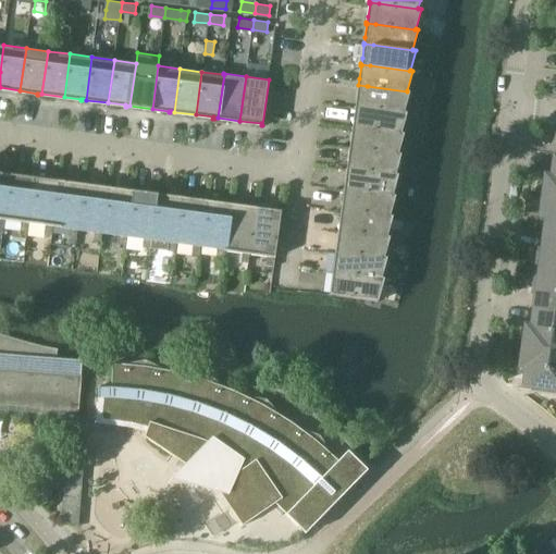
[(357,99),(356,106),(365,107),(404,112),(404,111),(410,91),(407,90),(407,91),(367,86),(368,86),(358,85),(357,86),(358,86),(357,99)]
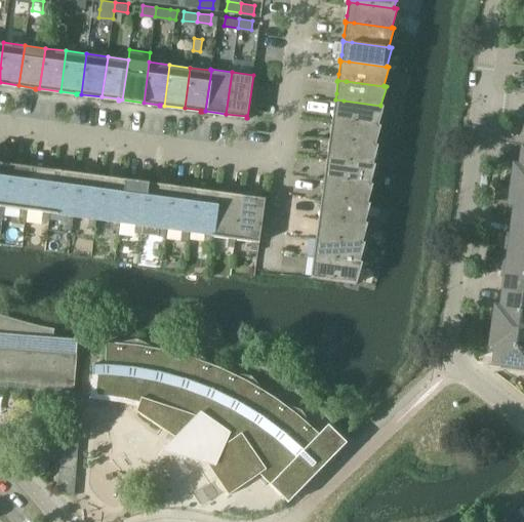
[(333,113),(332,119),(340,120),(377,125),(378,124),(384,106),(380,105),(380,106),(344,101),(335,99),(334,99),(334,101),(335,101),(333,113)]
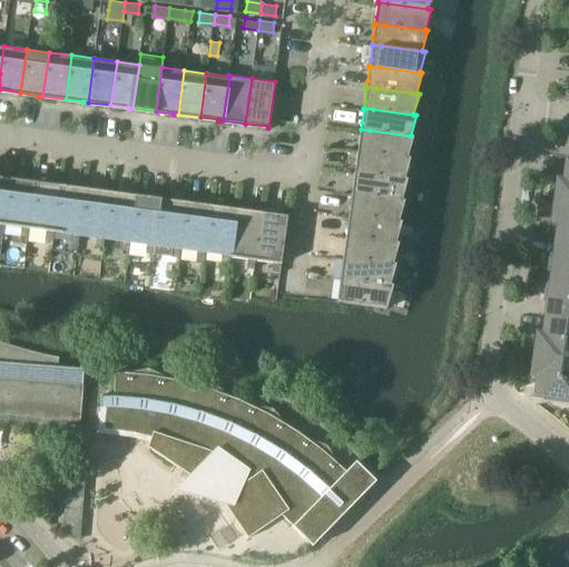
[(360,144),(359,150),(368,152),(408,157),(408,156),(413,136),(411,135),(410,136),(370,130),(361,129),(360,130),(361,130),(360,144)]
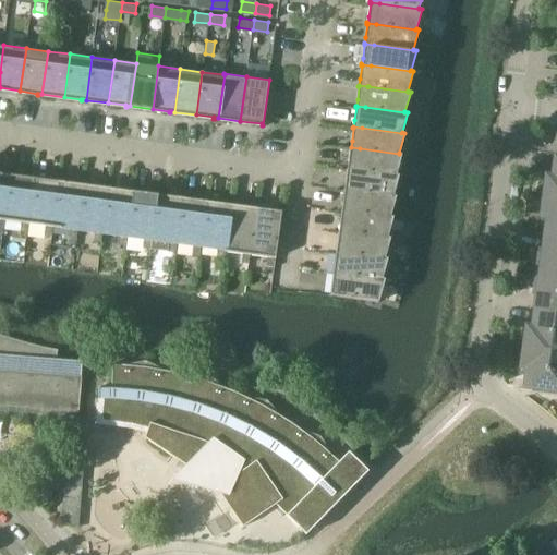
[(349,161),(348,168),(356,169),(396,175),(397,173),(402,154),(399,153),(399,154),(360,148),(351,147),(350,147),(350,148),(351,148),(349,161)]
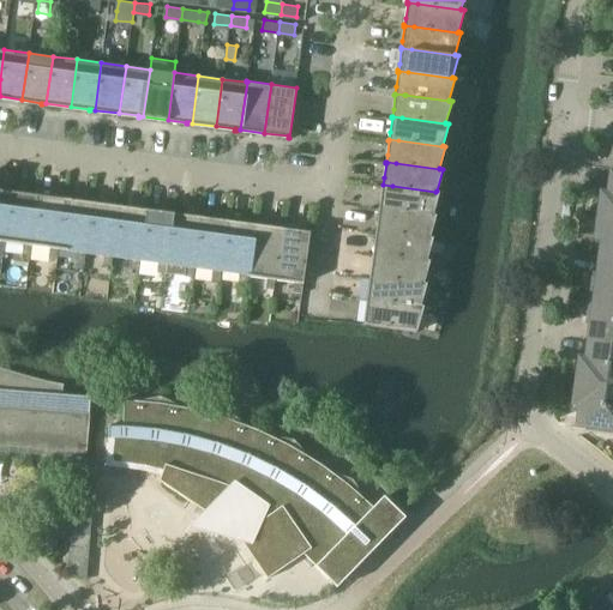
[(604,192),(600,212),(612,213),(612,182),(611,192),(604,192)]
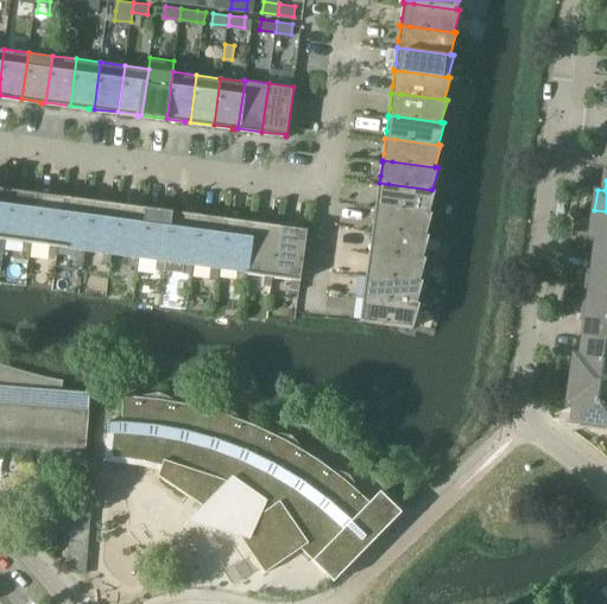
[(377,198),(377,205),(386,207),(429,213),(429,211),(435,190),(432,189),(431,190),(389,184),(379,183),(378,183),(378,184),(379,184),(377,198)]
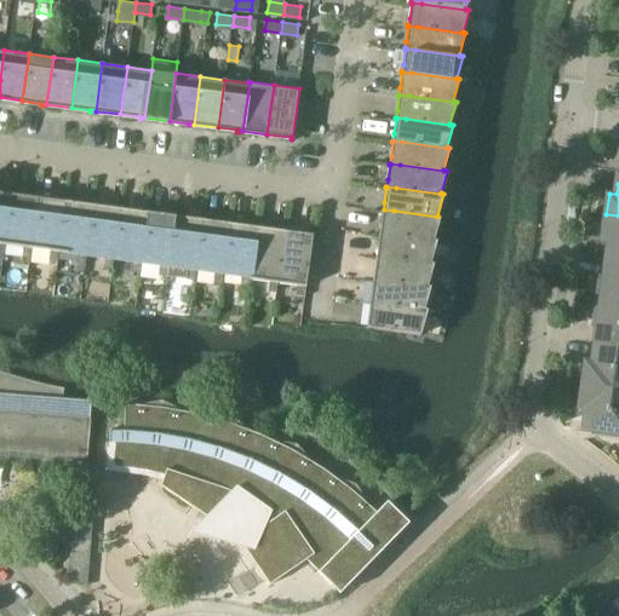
[(0,251),(4,252),(5,242),(12,193),(13,193),(13,191),(4,190),(3,195),(0,195),(0,251)]
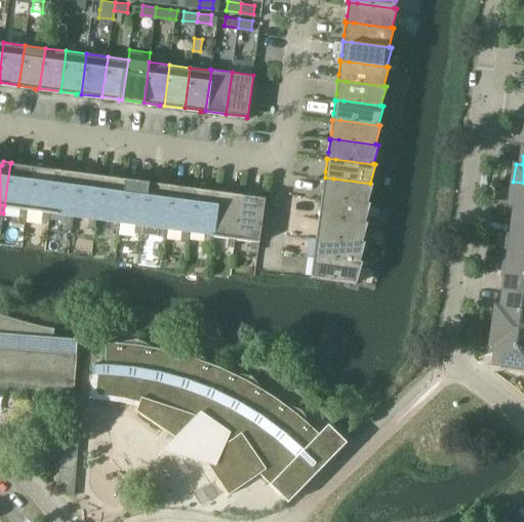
[(22,164),(11,163),(10,163),(4,205),(21,207),(19,215),(27,216),(28,208),(34,166),(34,165),(26,164),(26,169),(22,168),(22,164)]
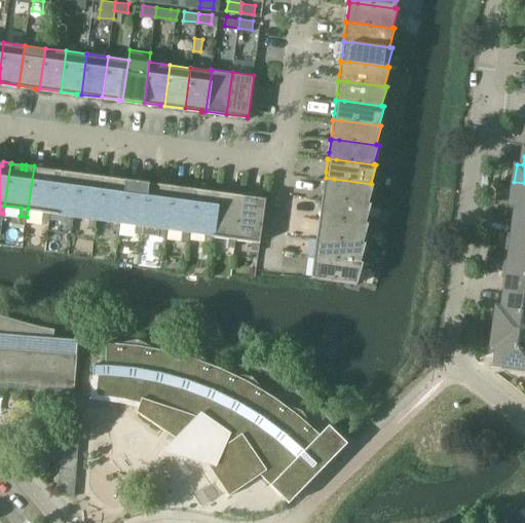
[(49,220),(51,212),(57,170),(58,170),(58,169),(49,167),(48,173),(44,172),(45,167),(34,166),(28,209),(44,211),(43,219),(49,220)]
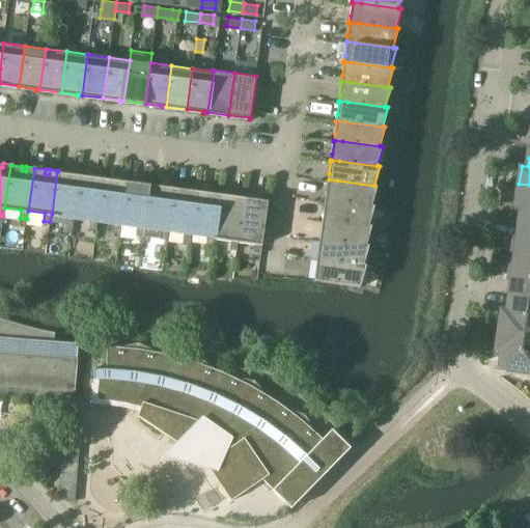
[(68,172),(58,171),(57,171),(52,214),(67,216),(66,225),(74,225),(75,217),(81,174),(82,173),(73,172),(73,177),(68,176),(68,172)]
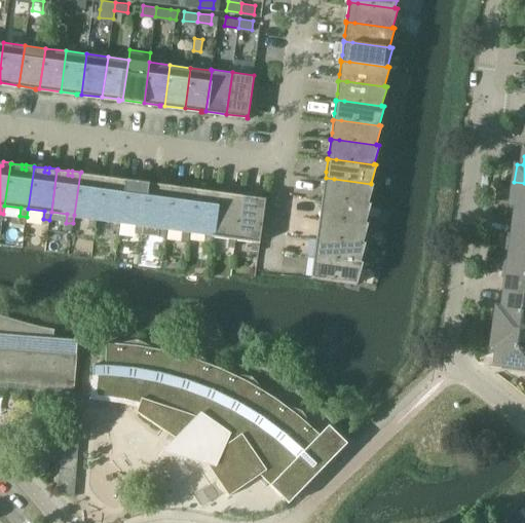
[(91,174),(80,173),(74,215),(90,217),(89,226),(97,226),(98,218),(104,176),(104,175),(96,174),(95,179),(90,178),(91,174)]
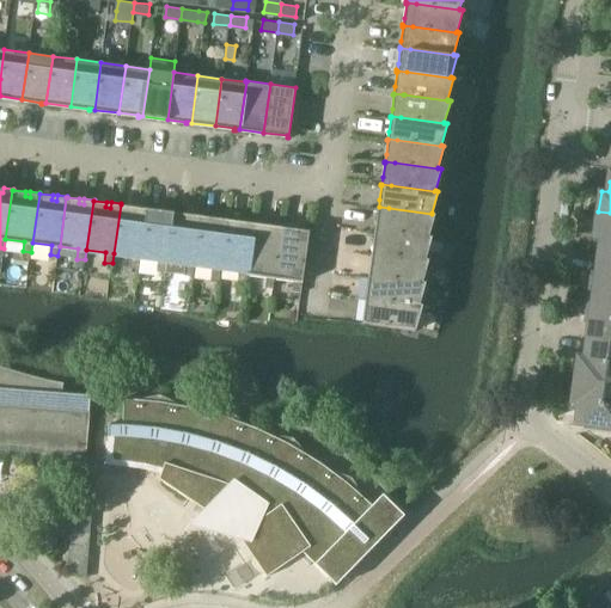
[(134,206),(121,204),(114,253),(133,256),(130,266),(139,268),(140,257),(147,208),(148,208),(148,207),(139,206),(138,212),(133,210),(134,206)]
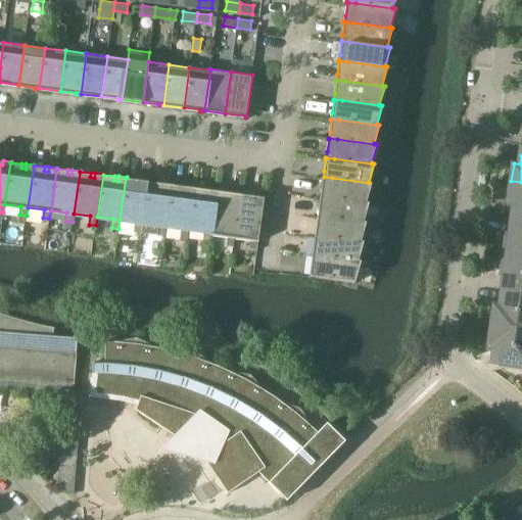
[(322,190),(321,196),(329,197),(329,198),(366,202),(367,201),(372,183),(369,182),(369,183),(332,178),(324,177),(323,177),(323,178),(322,190)]
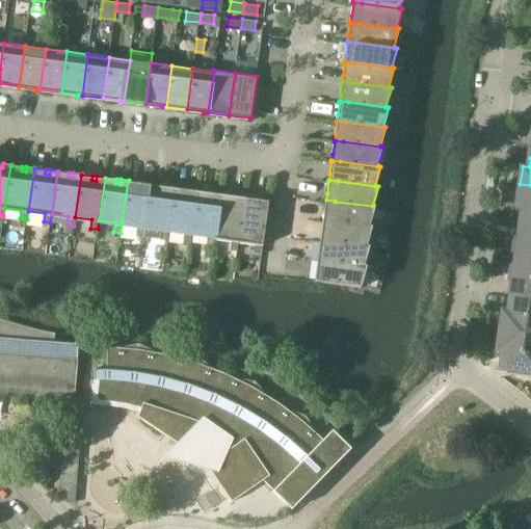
[(139,182),(129,181),(128,181),(122,223),(138,226),(137,235),(144,235),(152,184),(152,183),(143,182),(143,187),(139,186),(139,182)]
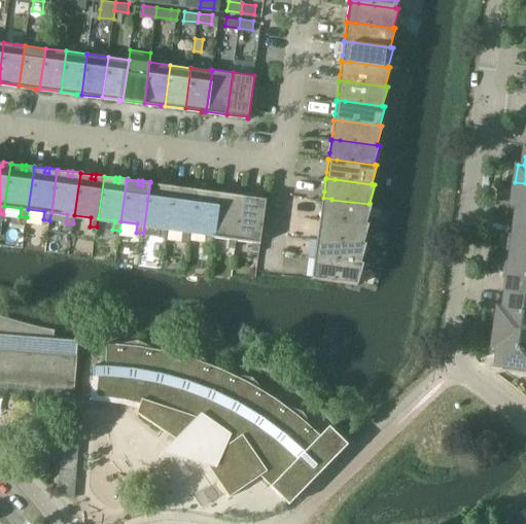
[(162,184),(150,182),(143,233),(160,235),(160,236),(166,237),(168,228),(173,185),(174,185),(174,184),(166,183),(165,188),(161,187),(162,184)]
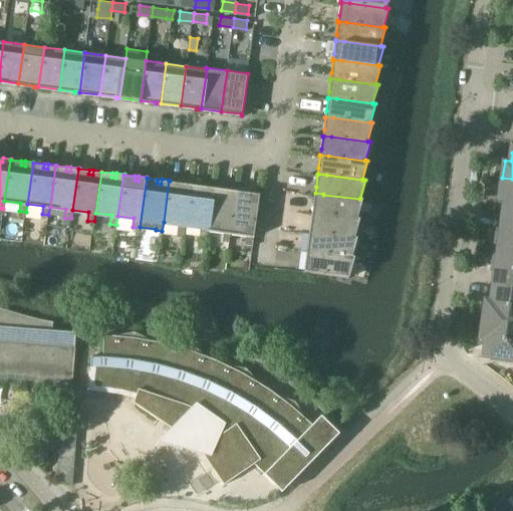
[(512,179),(502,178),(500,196),(506,197),(504,214),(512,215),(512,179)]
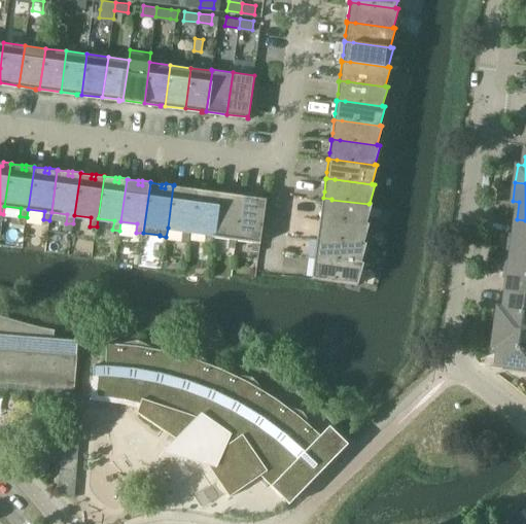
[(184,187),(174,185),(173,185),(168,228),(183,231),(182,239),(189,240),(190,231),(197,188),(198,187),(188,186),(188,191),(184,190),(184,187)]
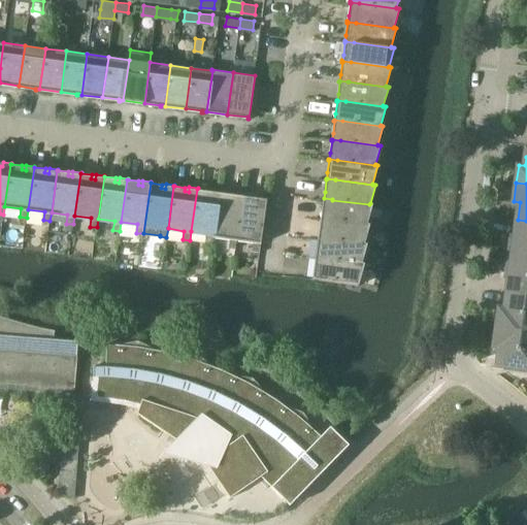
[(208,191),(197,189),(191,231),(207,234),(206,242),(213,243),(215,236),(221,192),(221,191),(212,190),(211,195),(207,194),(208,191)]
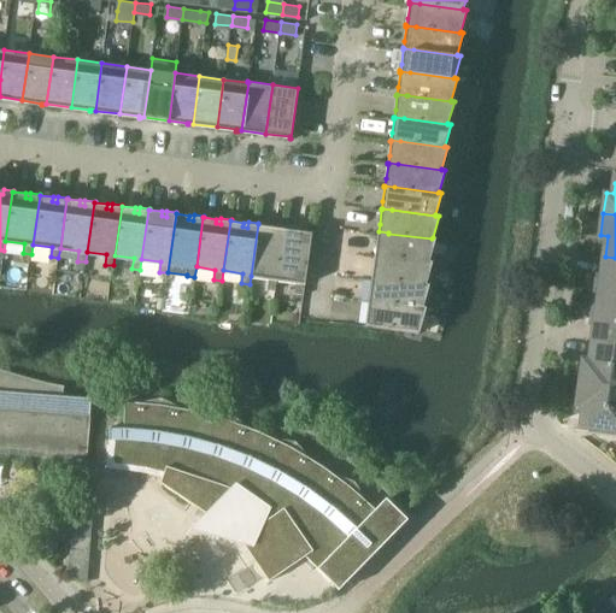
[(258,224),(251,276),(269,278),(268,288),(276,289),(277,280),(285,228),(286,228),(286,227),(276,225),(275,231),(270,230),(271,227),(258,224)]
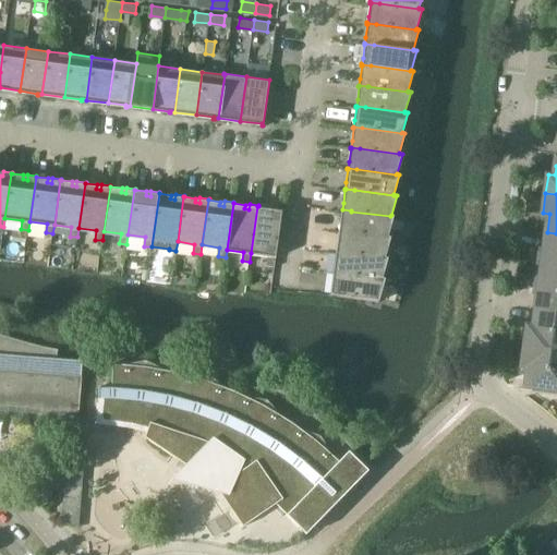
[(267,264),(275,265),(282,208),(274,207),(274,213),(269,213),(269,208),(258,206),(257,206),(251,253),(268,255),(267,264)]
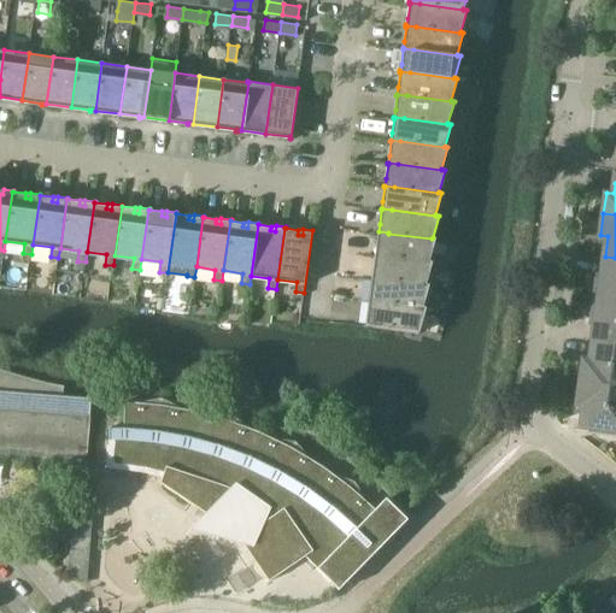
[(376,247),(376,254),(386,255),(386,257),(429,261),(429,260),(435,239),(433,237),(432,239),(388,234),(388,233),(379,231),(377,231),(377,233),(379,233),(376,247)]
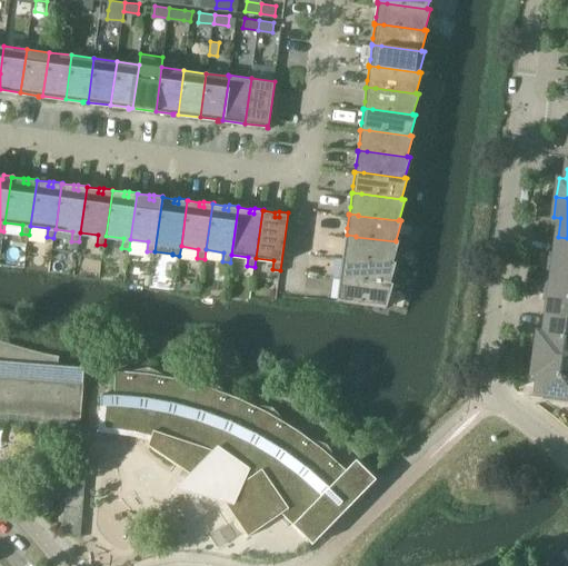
[(345,249),(344,256),(352,257),(352,258),(392,262),(392,261),(399,241),(396,240),(396,241),(356,237),(356,236),(347,235),(346,235),(346,236),(345,249)]
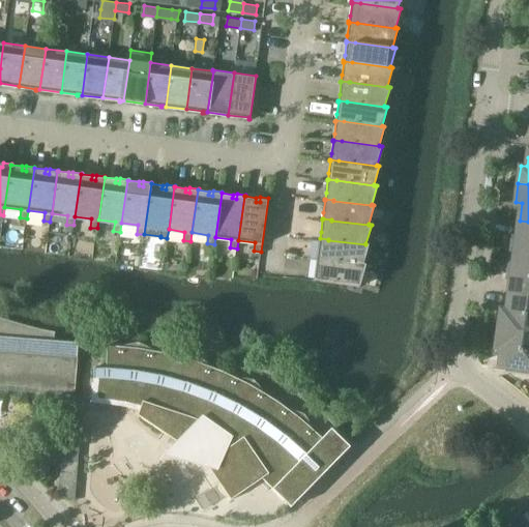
[(511,237),(508,255),(528,258),(528,222),(520,221),(517,237),(511,237)]
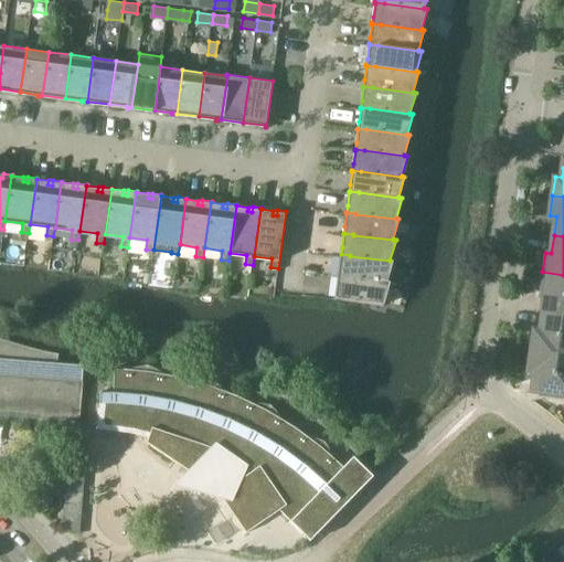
[(339,268),(338,275),(348,276),(347,277),(387,282),(387,281),(393,261),(390,260),(390,261),(350,256),(350,255),(341,254),(340,254),(340,255),(341,255),(339,268)]
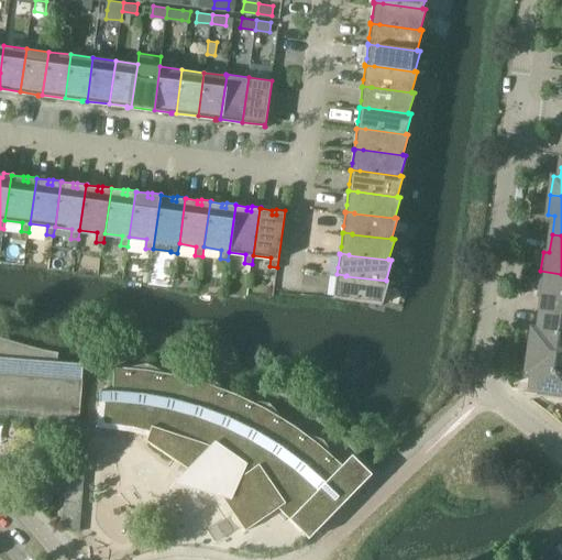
[(561,274),(540,271),(538,291),(543,292),(541,310),(561,313),(561,274)]
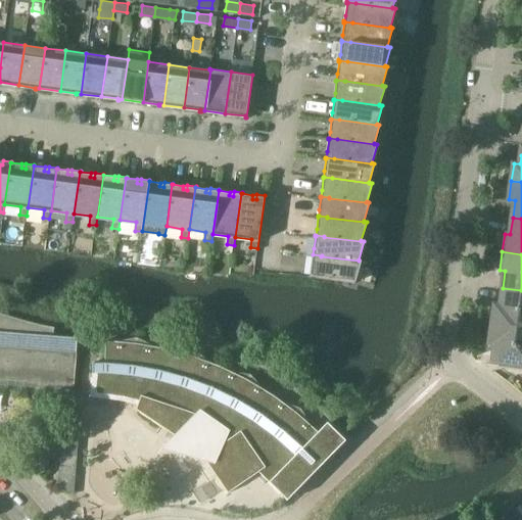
[(310,274),(310,275),(356,281),(361,261),(359,260),(359,261),(321,256),(322,255),(313,254),(312,255),(313,255),(312,268),(311,274),(310,274)]
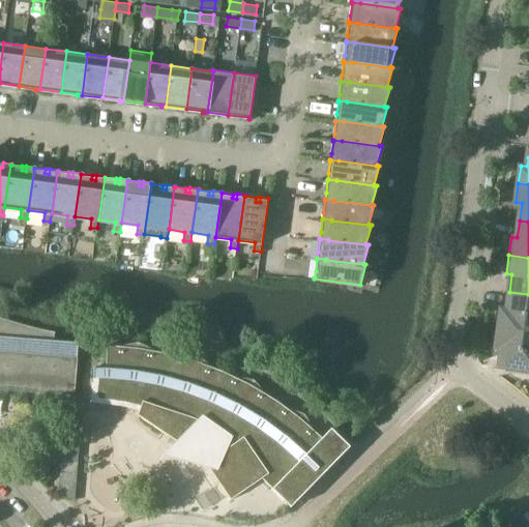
[(501,309),(499,326),(528,330),(528,294),(509,292),(507,309),(501,309)]
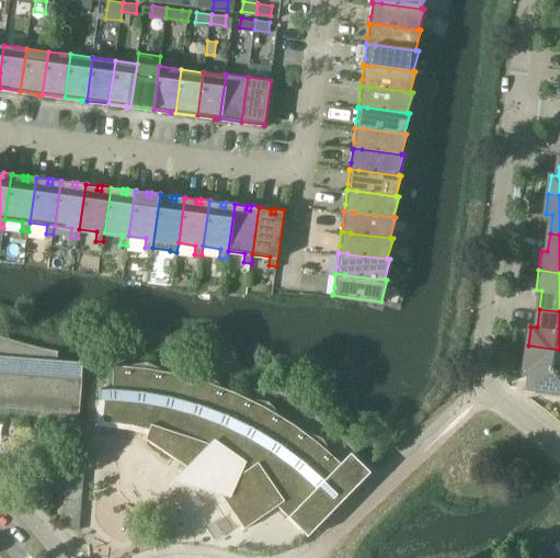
[(6,336),(0,333),(0,406),(79,412),(80,412),(84,361),(57,359),(58,351),(59,350),(48,348),(37,345),(26,342),(15,339),(6,336)]
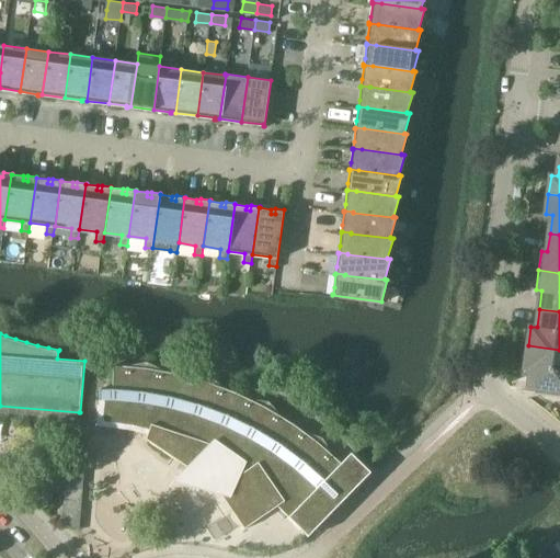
[(559,350),(528,345),(525,365),(532,366),(529,386),(536,387),(536,391),(559,395),(559,350)]
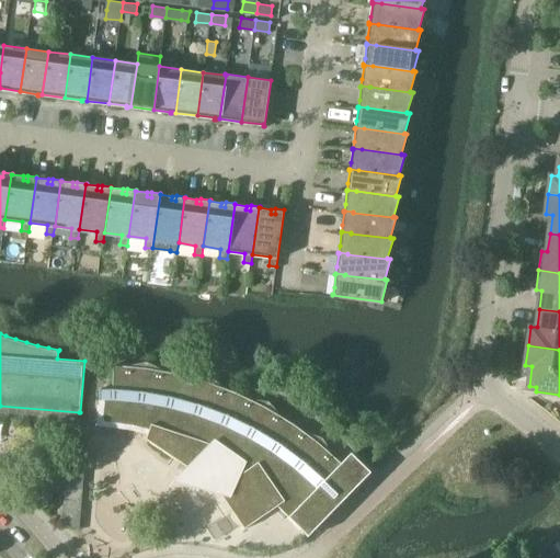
[(189,470),(181,477),(182,480),(191,482),(221,491),(246,527),(278,504),(288,516),(308,536),(370,473),(352,453),(342,462),(330,452),(331,451),(321,437),(307,431),(306,432),(293,422),(280,414),(281,412),(269,402),(252,397),(252,399),(238,393),(223,388),(223,386),(209,377),(193,375),(193,377),(178,373),(162,369),(162,368),(147,362),(130,364),(130,365),(113,364),(113,365),(114,365),(113,389),(101,388),(101,387),(100,387),(100,421),(101,421),(101,419),(126,422),(150,428),(147,437),(190,467),(187,470),(189,470)]
